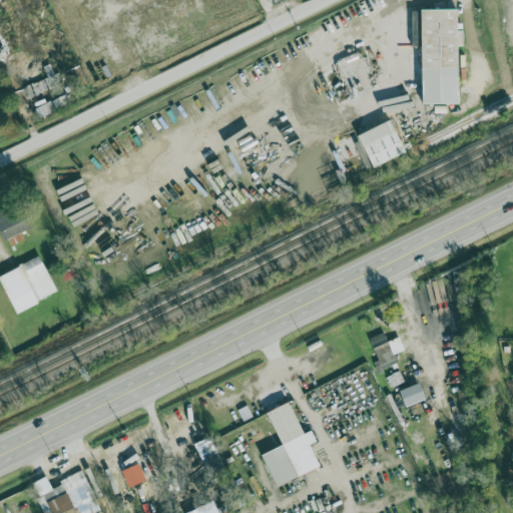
[(424,103),(462,103),(461,67),(467,67),(467,55),(462,55),(462,8),(424,9),(424,103)]
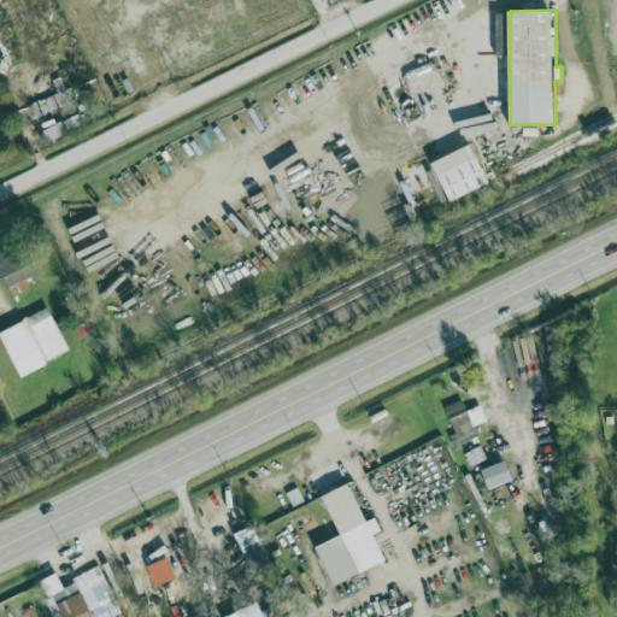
[(448,101),(430,63),(404,76),(422,115),(448,101)]
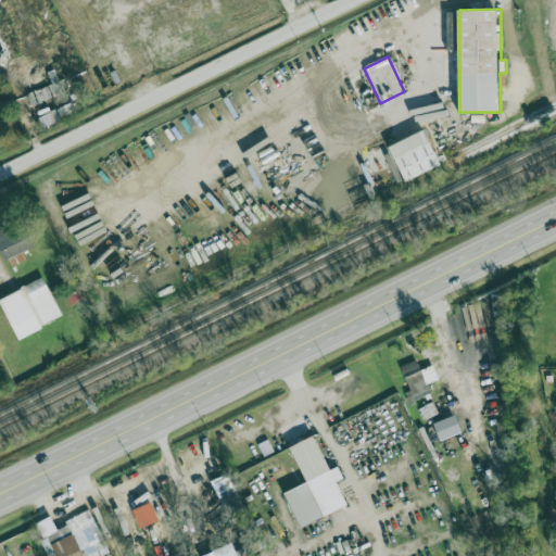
[(389,147),(393,154),(392,154),(405,181),(442,165),(427,129),(389,147)]
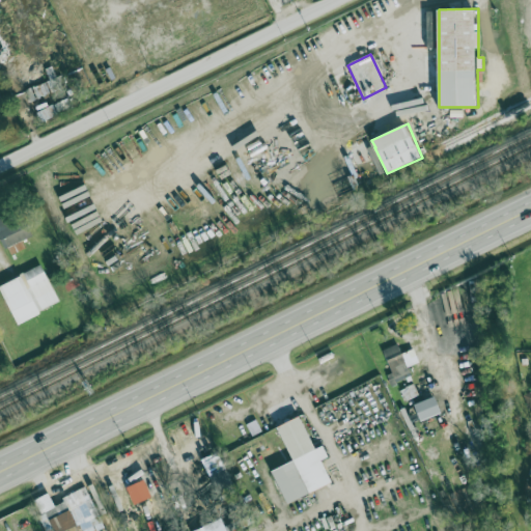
[(31,236),(20,212),(0,220),(0,240),(3,249),(31,236)]
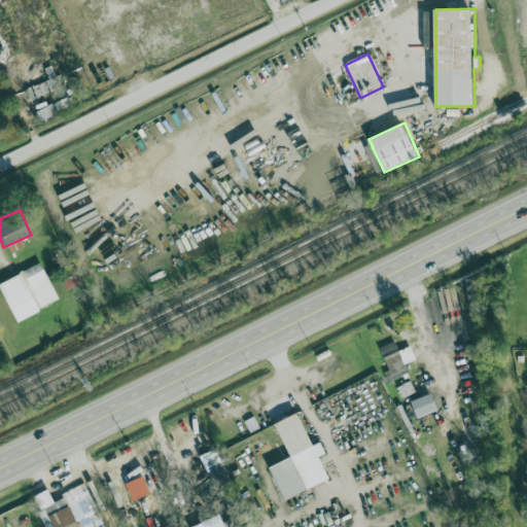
[(59,302),(42,264),(0,282),(16,320),(59,302)]
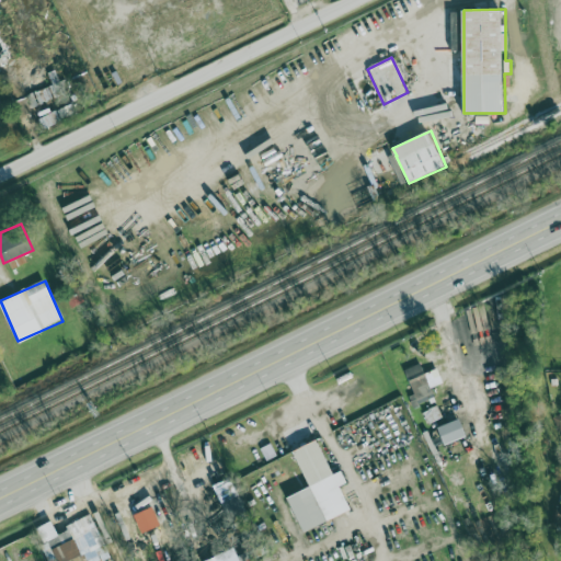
[(412,407),(435,400),(423,364),(404,369),(412,395),(409,396),(412,407)]
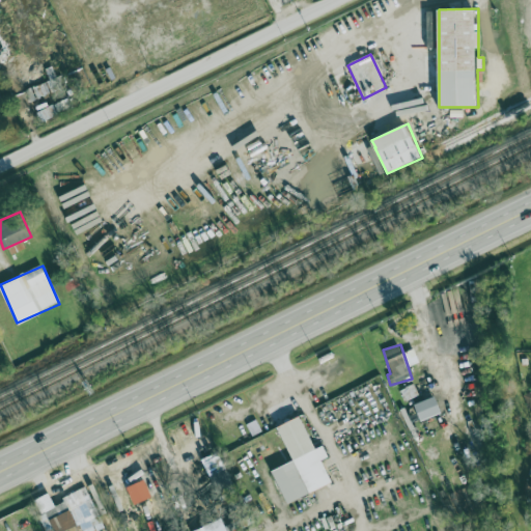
[(287,503),(333,483),(323,459),(329,456),(324,445),(315,449),(302,416),(278,426),(292,462),(273,470),(287,503)]
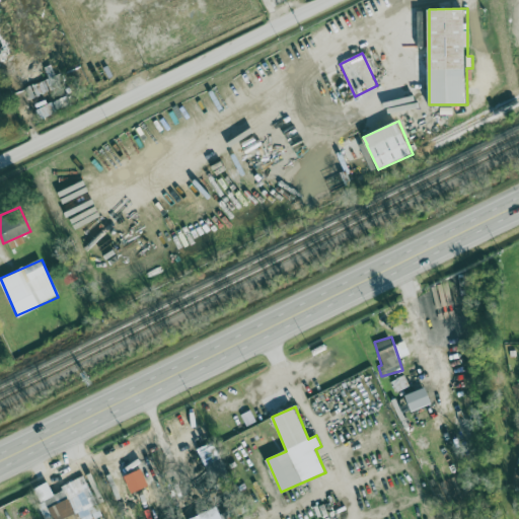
[(39,504),(45,518),(64,518),(78,513),(80,518),(98,510),(84,477),(53,491),(50,483),(34,489),(41,504),(39,504)]
